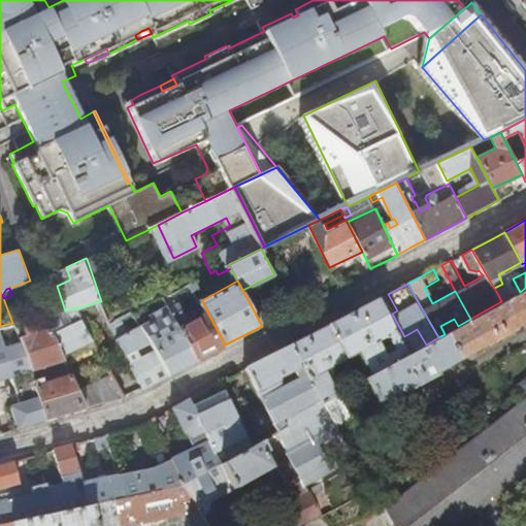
[(525,288),(520,292),(507,298),(501,301),(470,319),(458,326),(445,334),(438,337),(426,344),(417,349),(412,352),(375,372),(369,376),(383,396),(382,398),(409,383),(411,385),(435,370),(435,368),(487,340),(488,341),(514,327),(514,325),(525,318),(525,288)]
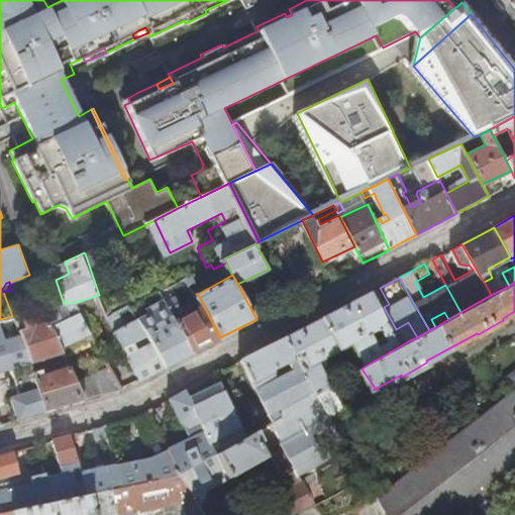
[(494,286),(488,289),(491,295),(497,292),(494,286)]
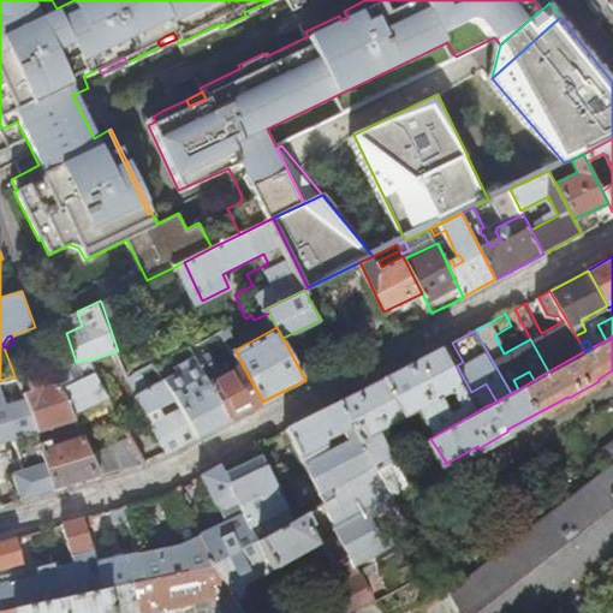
[(160,372),(166,382),(197,436),(213,429),(228,420),(195,353),(191,345),(170,355),(178,370),(168,375),(166,369),(160,372)]
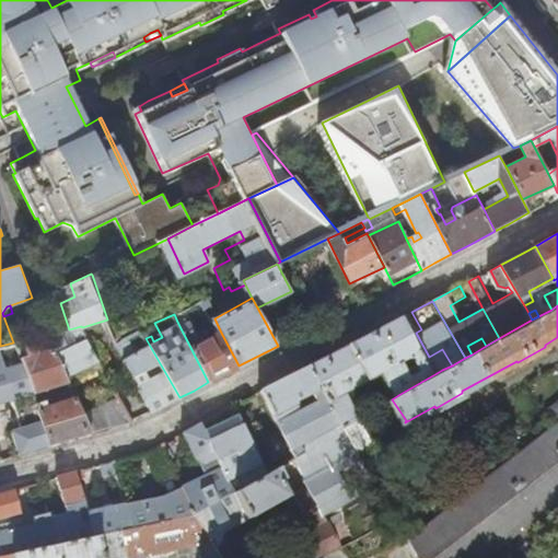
[(357,340),(312,364),(358,448),(373,439),(347,391),(384,372),(398,395),(437,373),(432,365),(404,315),(357,340)]
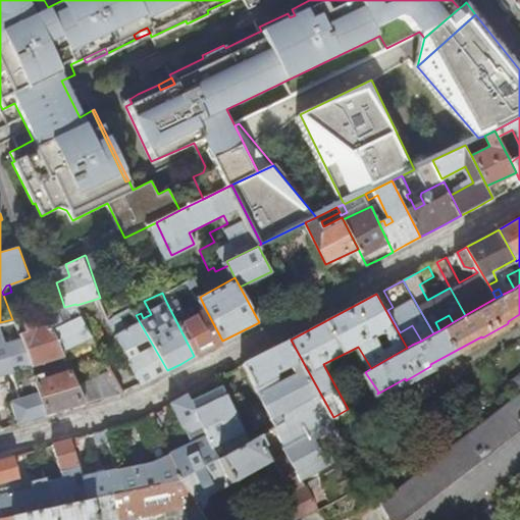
[(173,296),(165,300),(194,356),(207,350),(222,341),(206,310),(189,319),(180,303),(178,304),(173,296)]
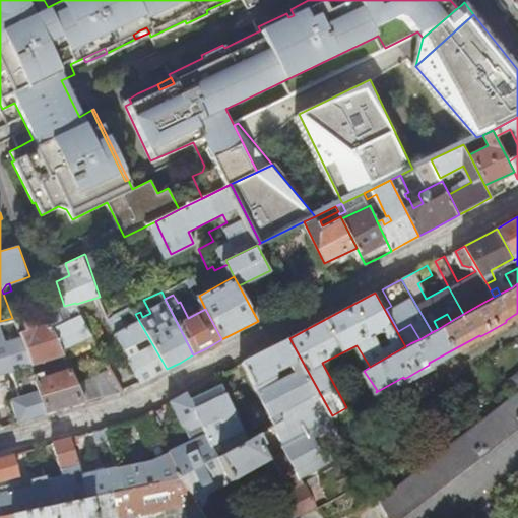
[(92,334),(76,304),(75,303),(64,306),(44,310),(49,321),(51,326),(62,348),(92,334)]
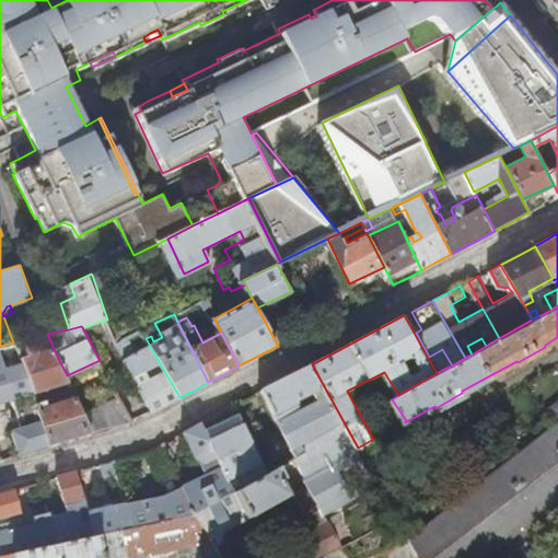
[(116,343),(119,349),(126,346),(123,339),(116,343)]
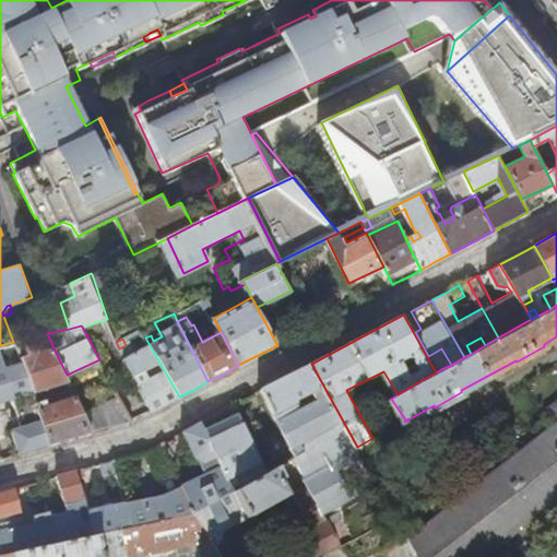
[(67,375),(55,351),(52,345),(38,350),(36,340),(25,343),(28,355),(23,356),(23,358),(34,392),(70,381),(67,375)]
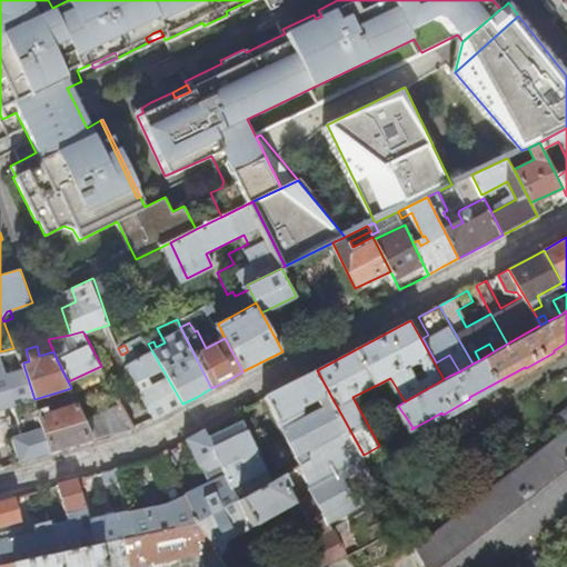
[(35,399),(23,365),(5,370),(0,354),(0,408),(15,404),(23,435),(15,437),(20,461),(28,459),(50,453),(38,409),(35,399)]
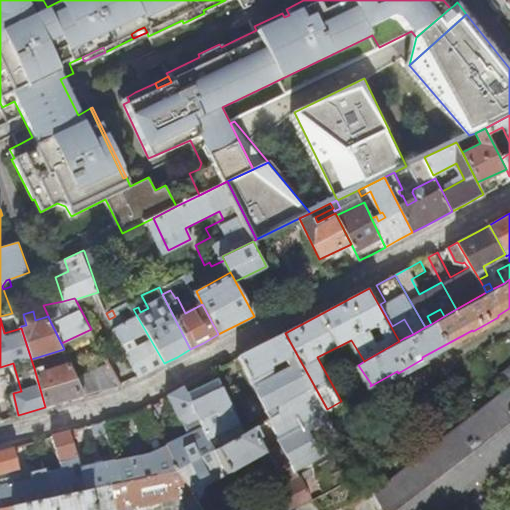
[(151,370),(164,363),(138,318),(125,325),(128,333),(120,338),(140,376),(151,370)]
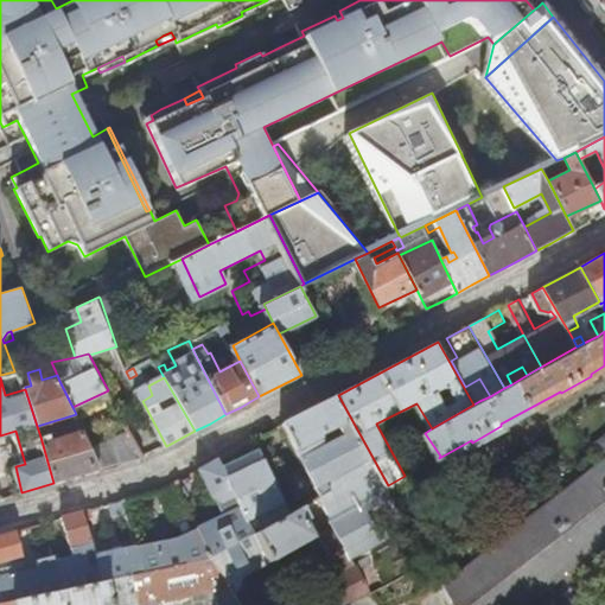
[(475,393),(469,396),(473,405),(479,401),(475,393)]
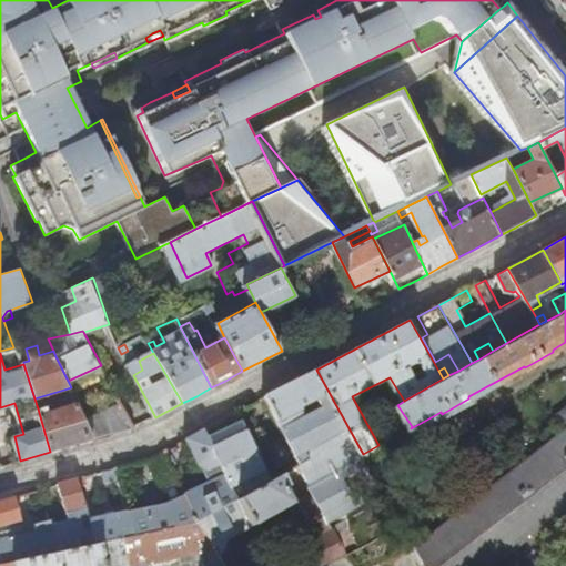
[(268,395),(289,433),(303,460),(303,461),(315,482),(313,483),(317,491),(297,501),(305,517),(326,506),(333,518),(361,503),(346,475),(367,462),(363,454),(316,370),(292,382),(268,395)]
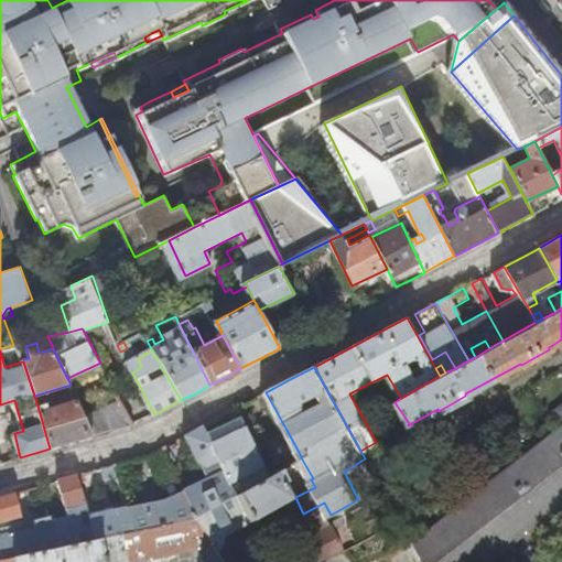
[(83,413),(75,395),(75,393),(72,395),(73,399),(50,407),(46,402),(38,406),(50,449),(68,443),(94,436),(83,413)]
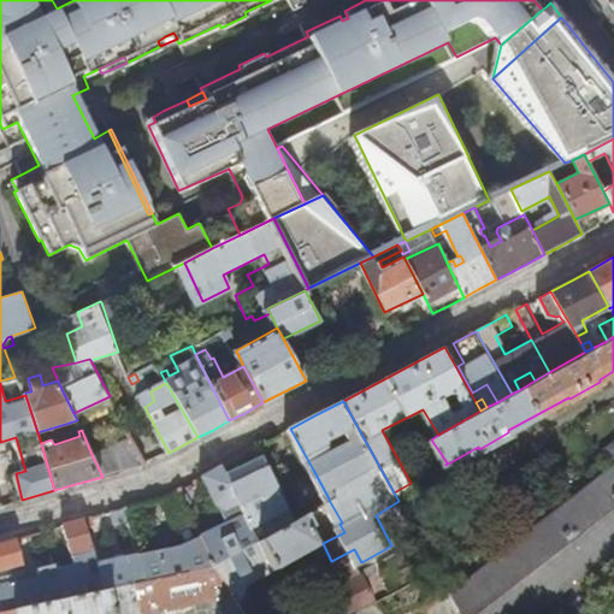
[(146,464),(130,435),(113,442),(124,470),(146,464)]
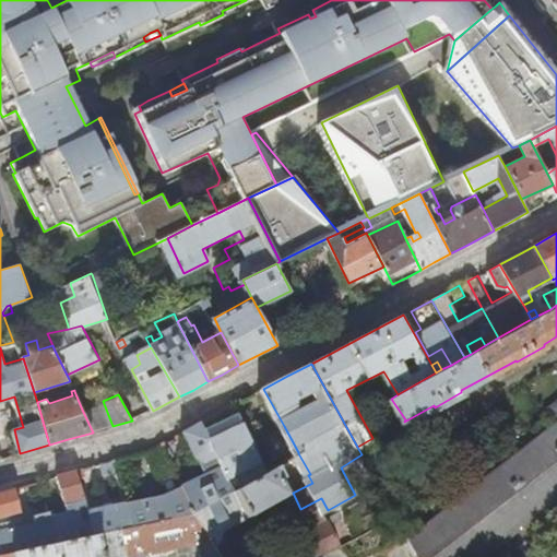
[(113,426),(103,401),(82,410),(93,433),(102,429),(113,426)]
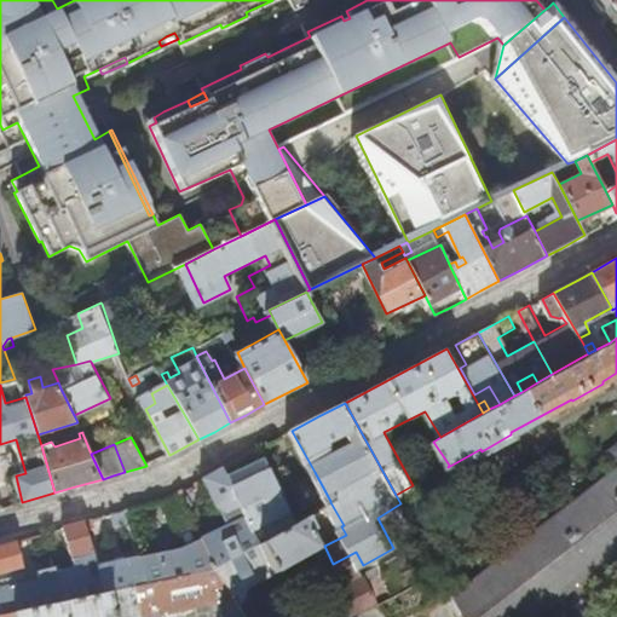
[(266,454),(226,473),(260,541),(297,520),(266,454)]
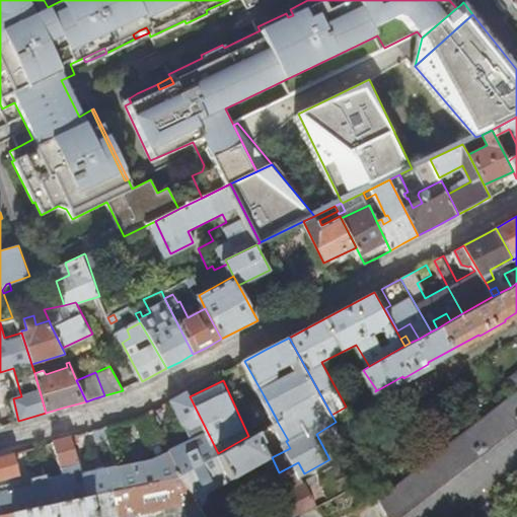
[(516,389),(472,424),(367,477),(386,516),(446,516),(516,463),(516,389)]
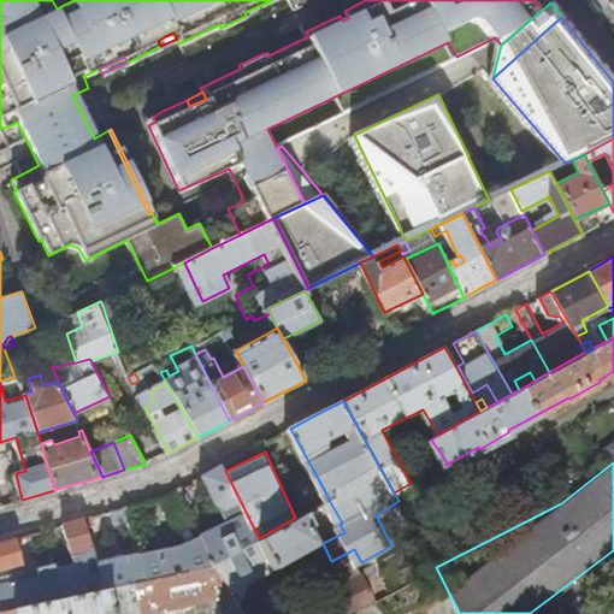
[(259,538),(225,471),(222,465),(204,474),(217,501),(230,496),(240,515),(201,533),(216,564),(232,588),(275,567),(259,538)]
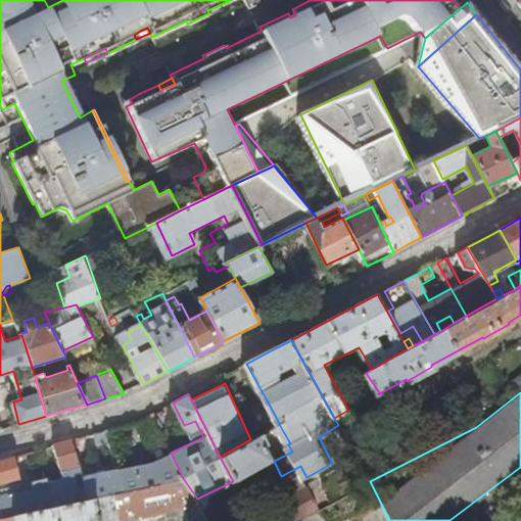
[(262,433),(279,423),(266,398),(248,408),(262,433)]
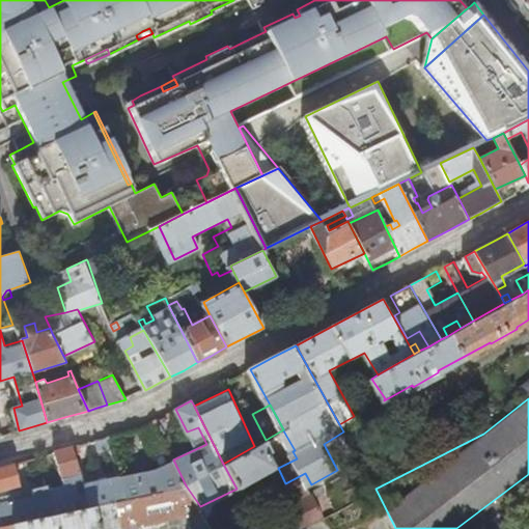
[(165,440),(155,419),(142,426),(140,426),(150,446),(165,440)]
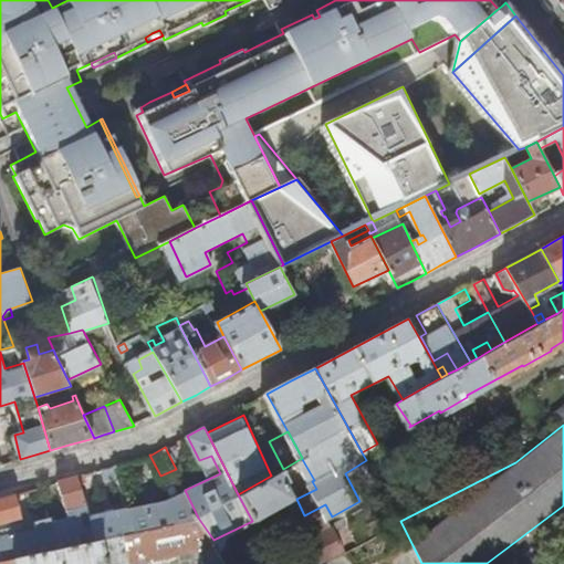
[(119,478),(116,465),(103,468),(106,481),(119,478)]
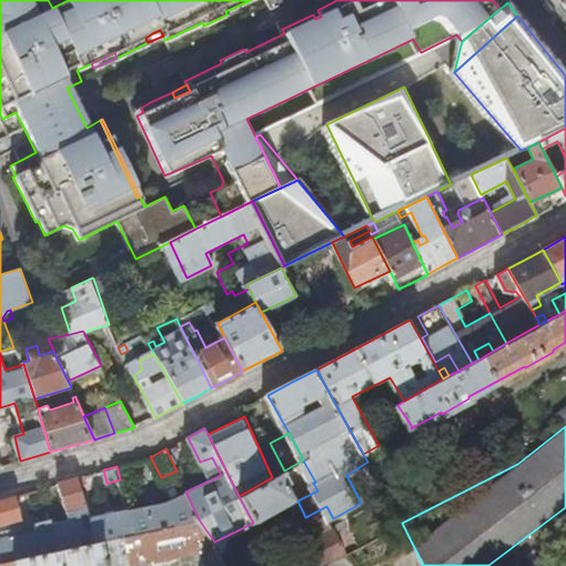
[(282,472),(272,477),(239,496),(253,523),(295,497),(282,472)]
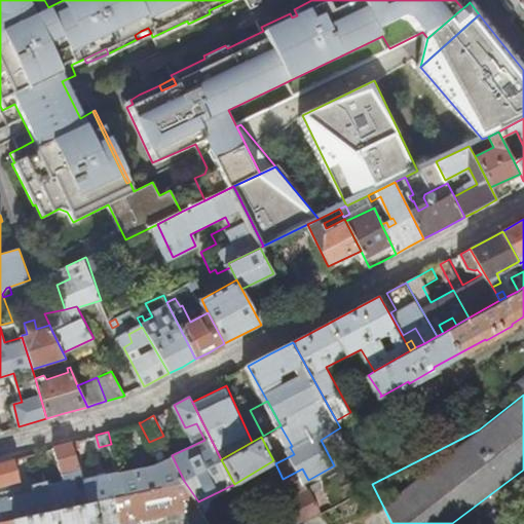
[(77,449),(75,441),(55,447),(65,483),(47,485),(53,511),(89,502),(83,479),(77,449)]
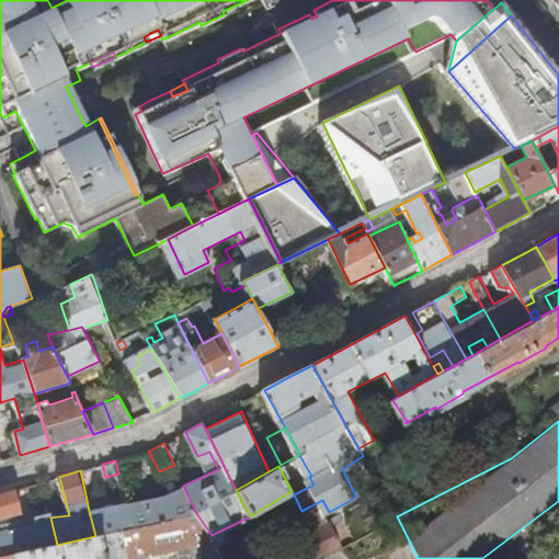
[(183,486),(181,480),(175,483),(178,489),(160,497),(126,503),(133,527),(196,513),(183,486)]
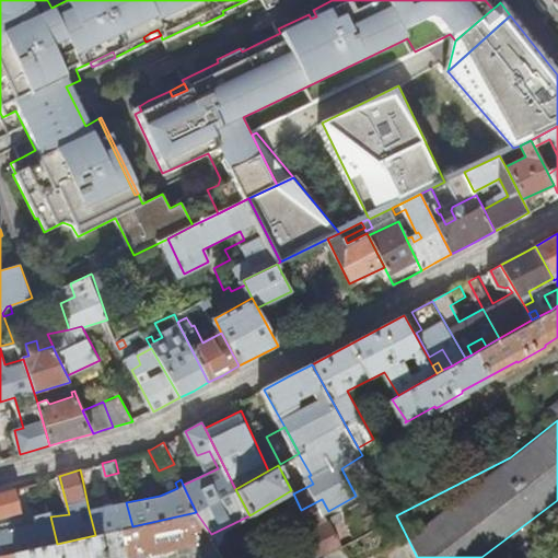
[(0,516),(21,512),(14,488),(0,492),(0,516)]
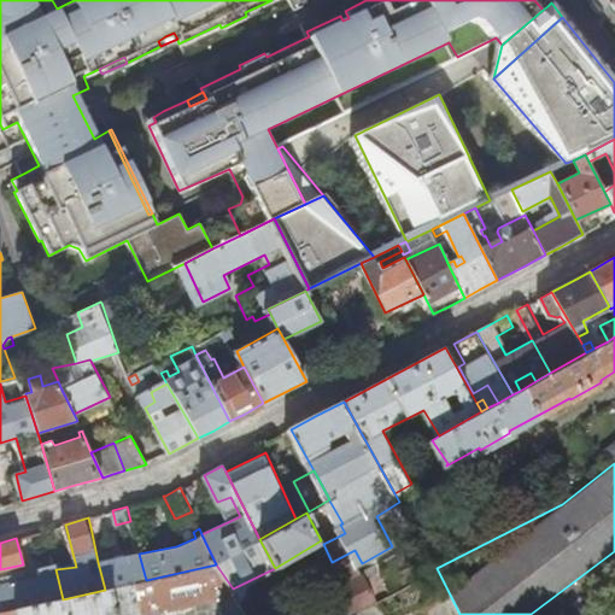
[(146,580),(139,554),(98,562),(105,590),(107,589),(132,584),(146,580)]
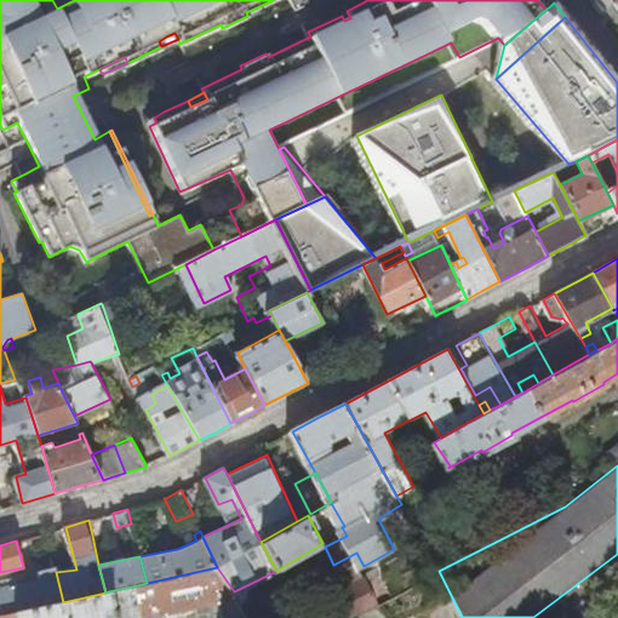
[(56,572),(52,561),(40,565),(43,578),(0,587),(0,612),(1,616),(11,613),(63,602),(56,572)]
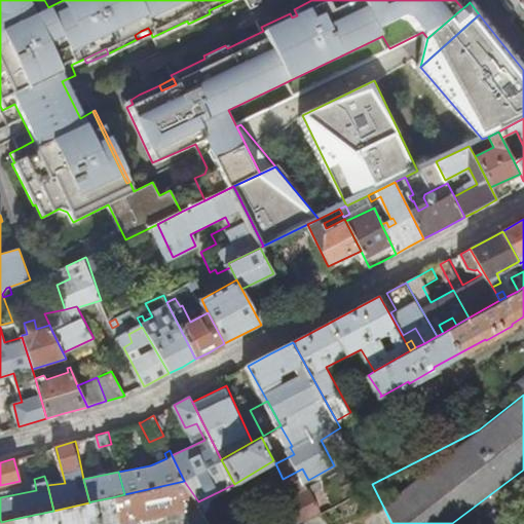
[(214,523),(184,481),(124,494),(112,497),(118,523),(214,523)]
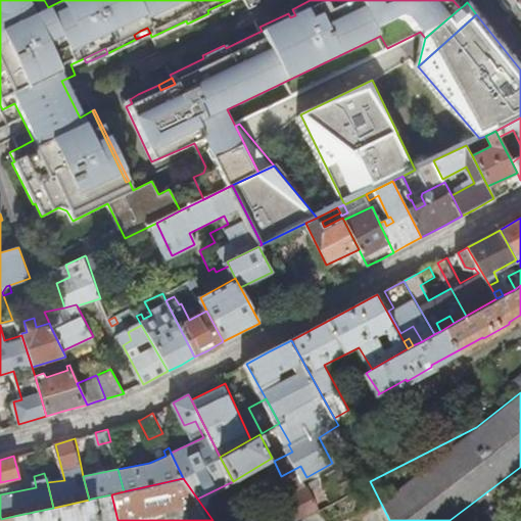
[(249,516),(251,520),(292,520),(322,506),(325,505),(315,483),(249,516)]
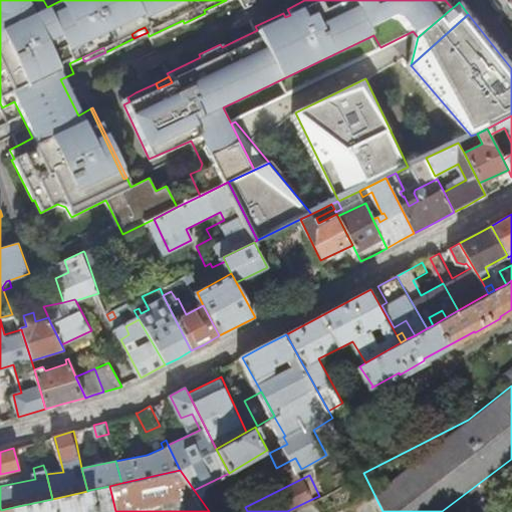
[(115,511),(109,486),(89,490),(94,511),(115,511)]
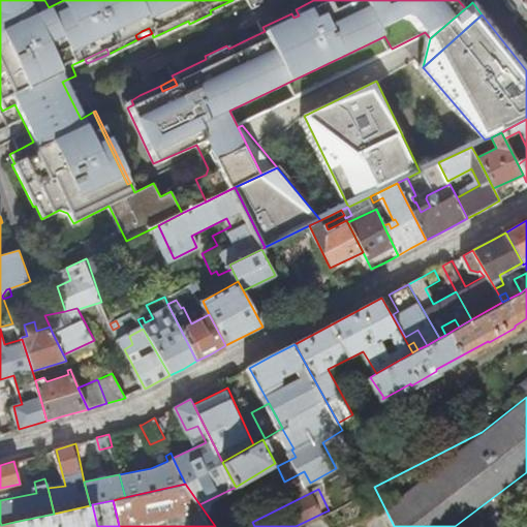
[(97,526),(92,504),(90,505),(54,514),(9,523),(10,526),(97,526)]
